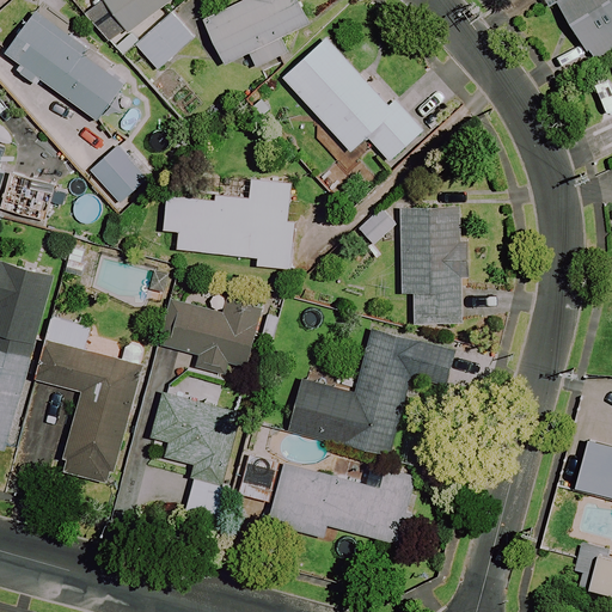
[(60,0),(31,0),(46,14),(60,0)]
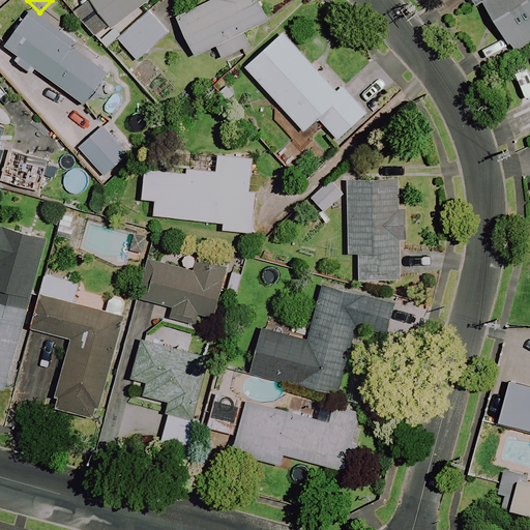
[(90,0),(113,29),(150,0),(90,0)]
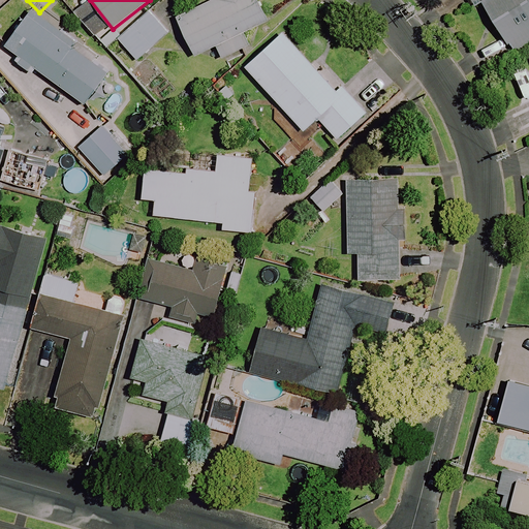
[(270,21),(259,0),(213,0),(214,1),(178,18),(196,56),(217,45),(223,58),(250,44),(244,32),(270,21)]
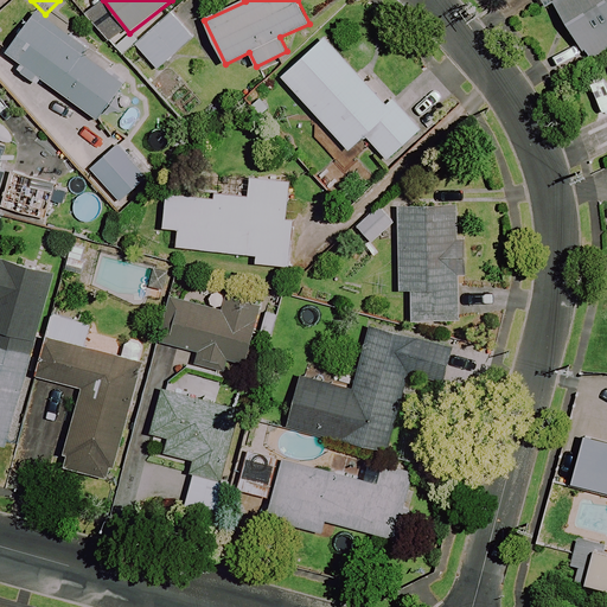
[(606,0),(541,0),(547,8),(554,4),(590,61),(606,50),(606,0)]
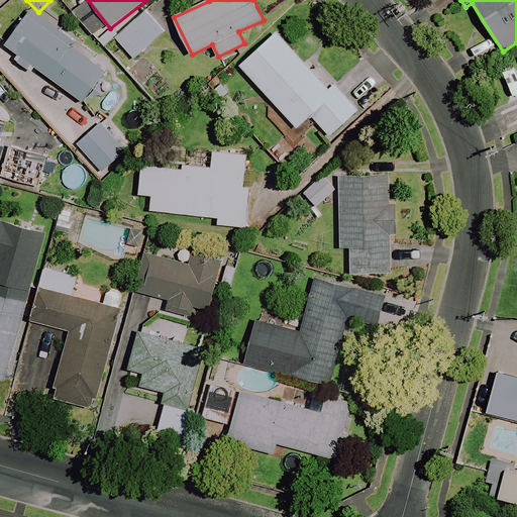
[(166,31),(146,11),(116,38),(135,60),(166,31)]
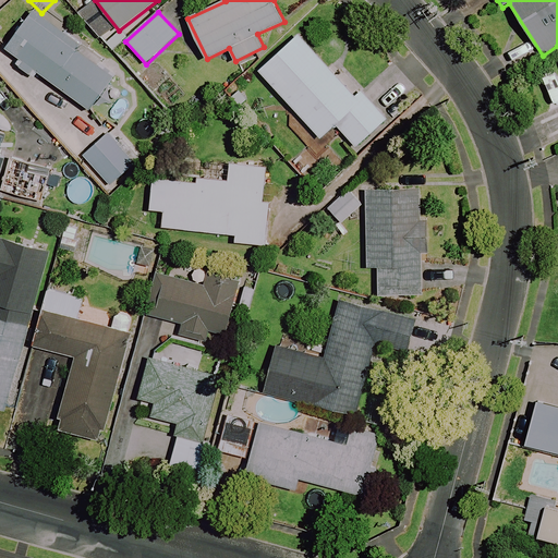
[(116,79),(31,14),(0,53),(0,67),(29,89),(41,73),(91,110),(116,79)]
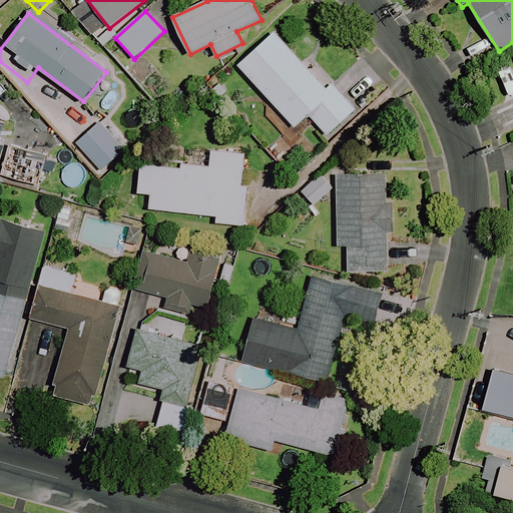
[(312,72),(275,32),(238,65),(296,127),(309,115),(328,135),(355,110),(317,68),(312,72)]
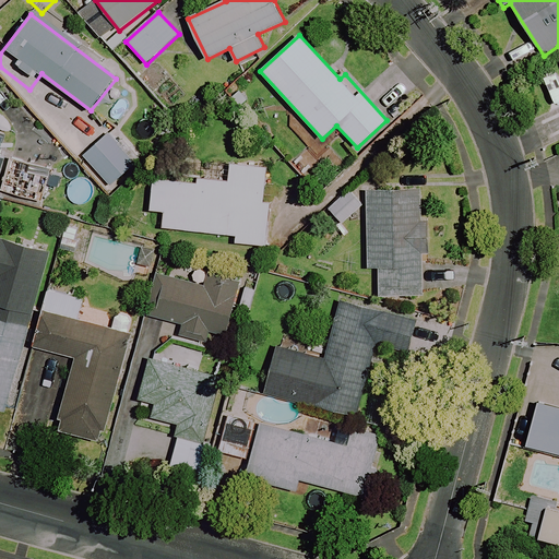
[(135,164),(109,134),(84,156),(110,186),(135,164)]
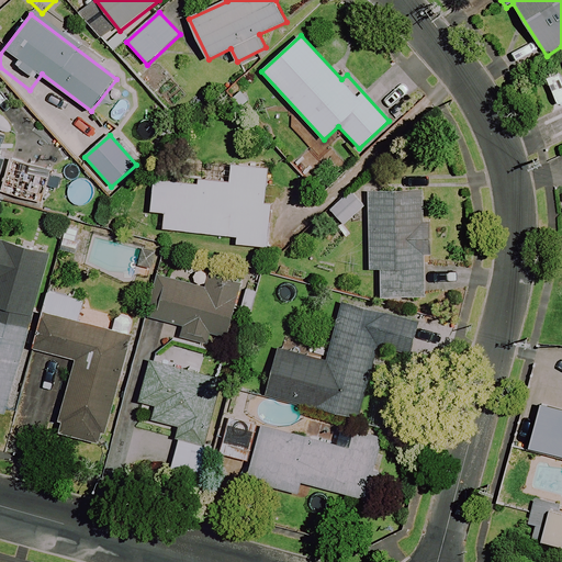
[(51,171),(13,160),(4,193),(43,203),(51,171)]
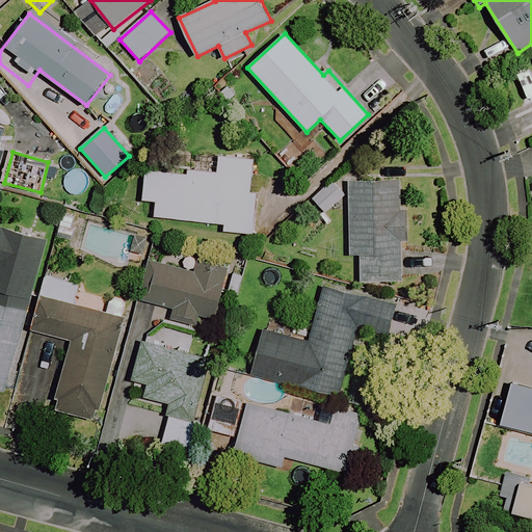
[(255,161),(220,157),(218,174),(188,170),(148,166),(144,200),(157,202),(156,217),(224,224),(224,231),(254,234),(258,193),(250,192),(255,161)]
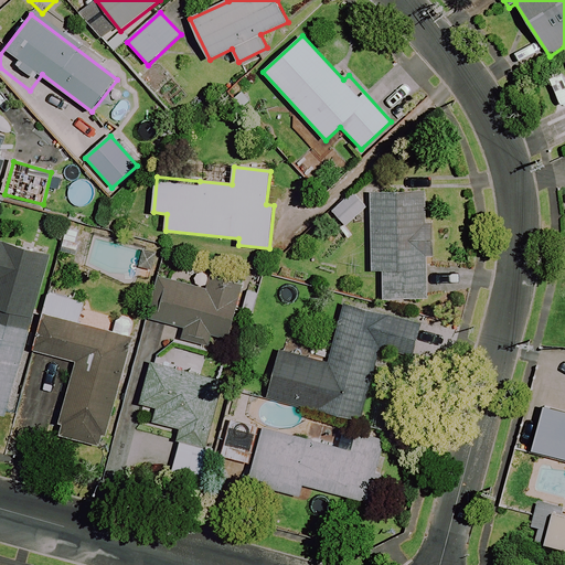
[(428,300),(430,193),(373,192),(372,270),(384,270),(383,299),(428,300)]
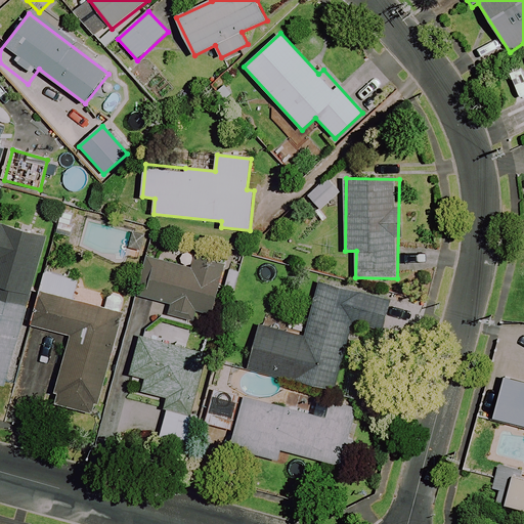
[(310,195),(322,209),(340,192),(328,179),(310,195)]
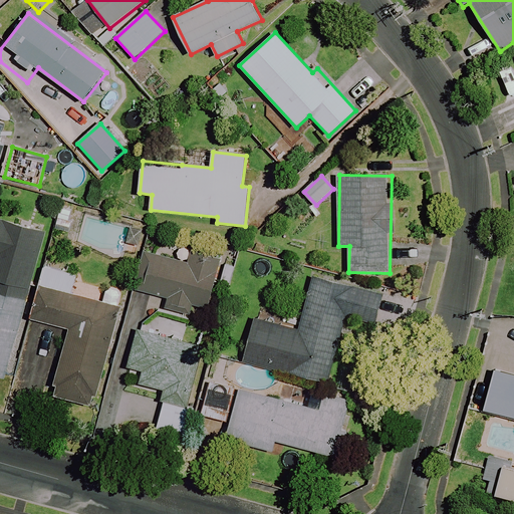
[(76,209),(60,205),(54,225),(71,229),(76,209)]
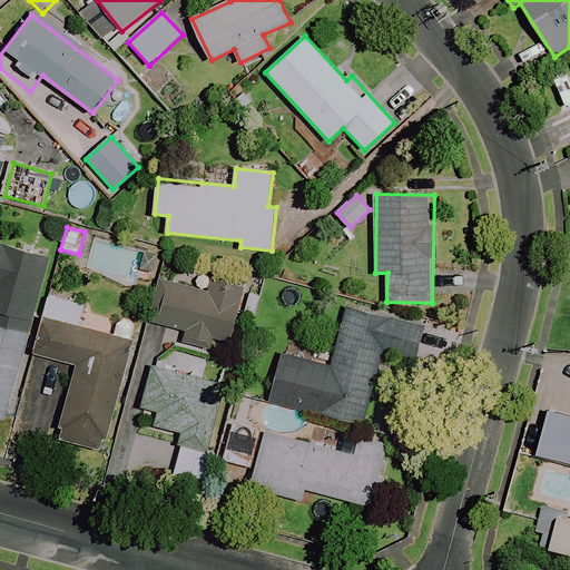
[(0,236),(0,235),(0,310),(35,320),(52,258),(0,243),(0,236)]
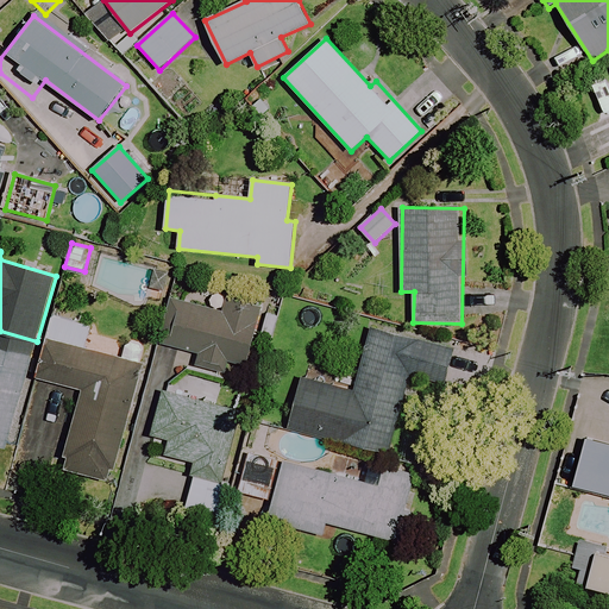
[(246,370),(256,333),(271,337),(277,313),(263,309),(227,300),(224,313),(173,299),(161,344),(198,353),(196,357),(246,370)]
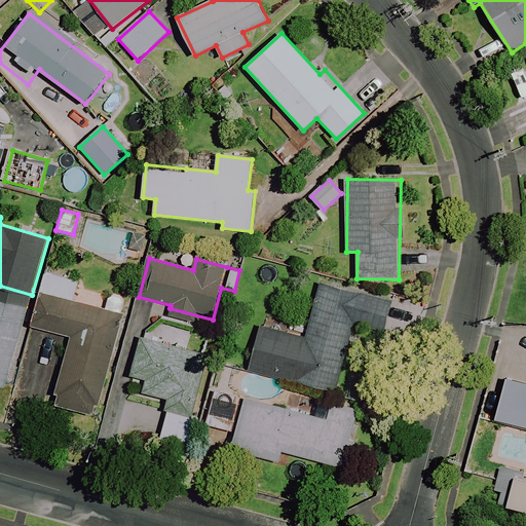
[(77,282),(46,274),(34,328),(71,336),(55,405),(99,415),(121,314),(72,303),(77,282)]
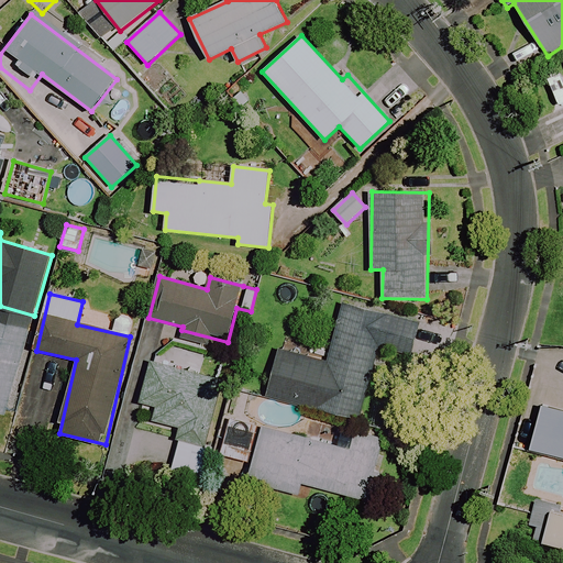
[(419,320),(346,300),(330,361),(278,348),(266,395),(360,420),(379,346),(410,355),(419,320)]
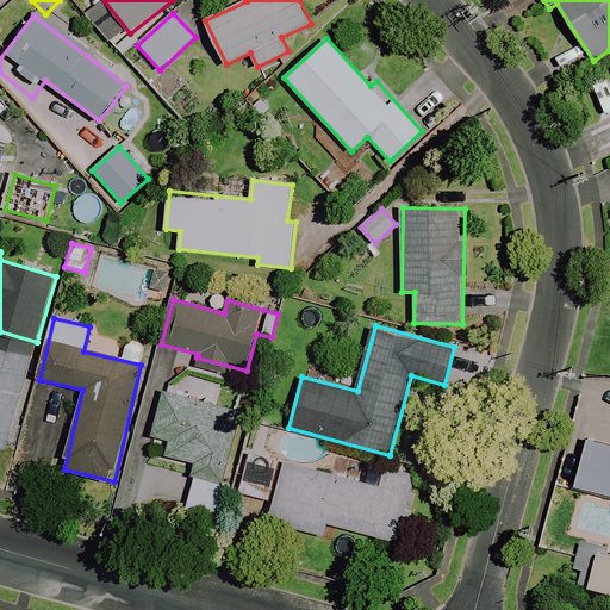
[(35,352),(0,341),(0,447),(5,449),(35,352)]
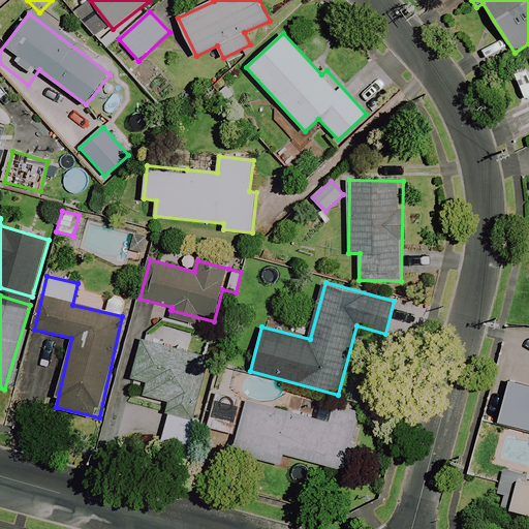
[(210,358),(143,340),(133,377),(147,380),(144,394),(172,401),(160,444),(192,453),(200,419),(194,418),(210,358)]
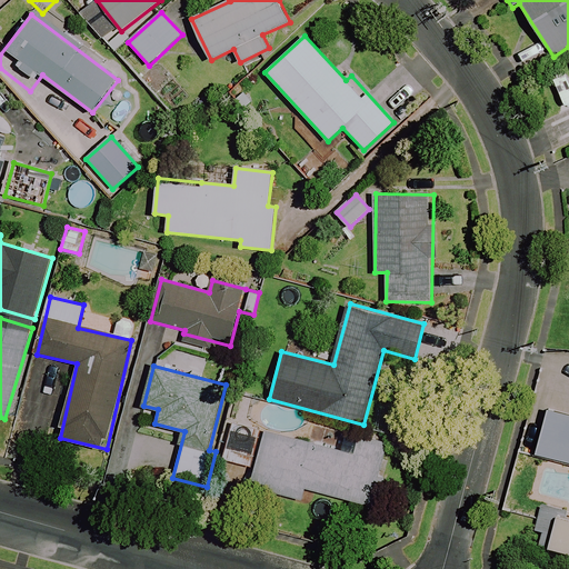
[(568,415),(548,409),(536,453),(568,462),(568,415)]
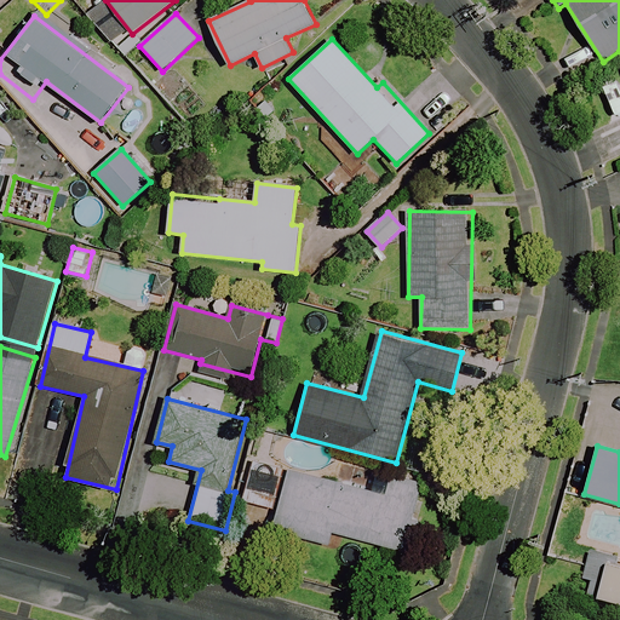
[(283,471),(263,464),(251,503),(271,509),(283,471)]
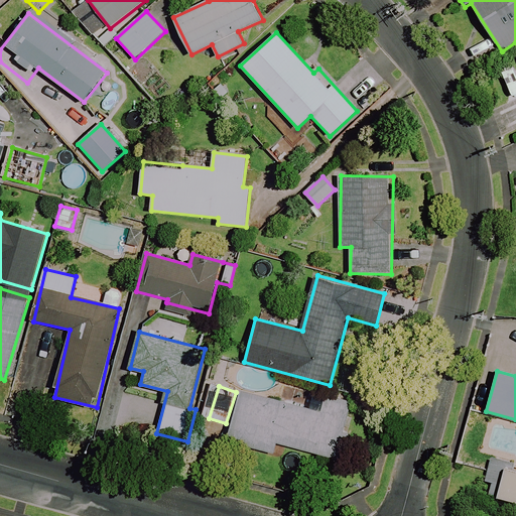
[(320,412),(241,390),(228,439),(275,453),(277,442),(342,460),(350,432),(345,430),(353,401),(326,394),(320,412)]
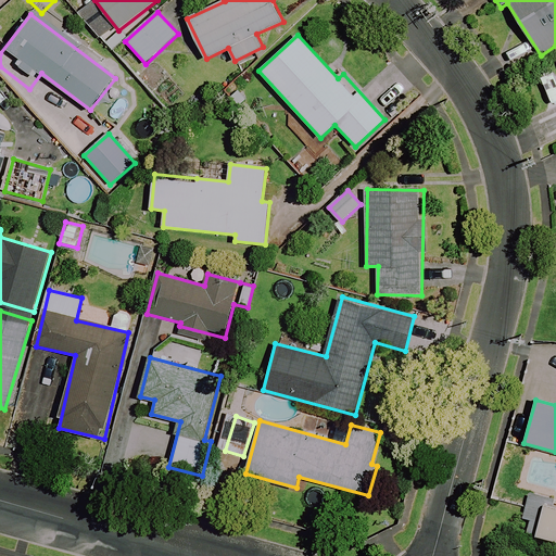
[(555,501),(533,495),(530,508),(523,534),(555,542),(555,501)]
